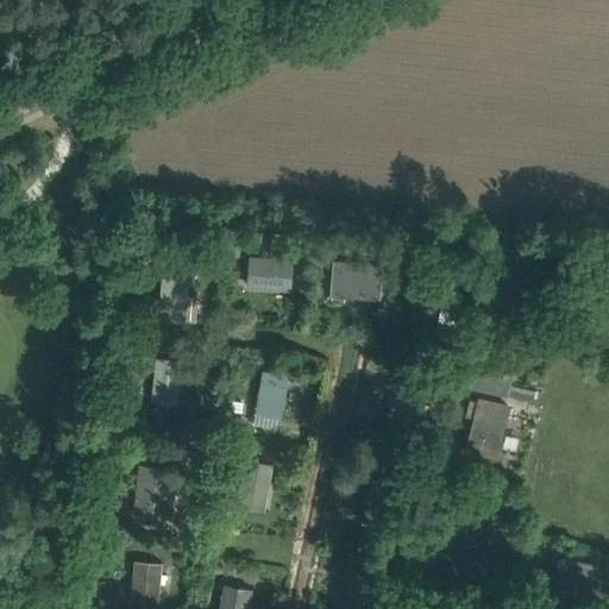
[(251,255),(249,287),(292,290),(294,263),(303,264),(306,238),(274,236),(271,257),(251,255)]
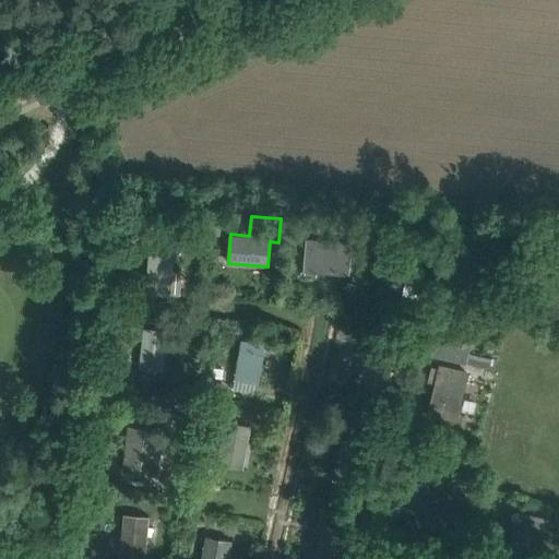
[(489,285),(495,264),(498,252),(471,245),(462,278),(489,285)]
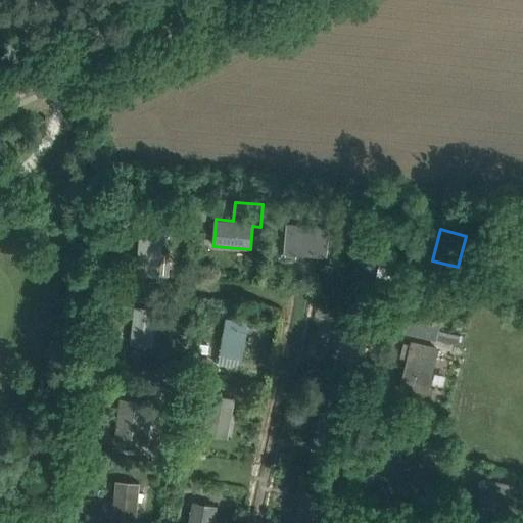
[(164,232),(141,230),(138,272),(160,275),(164,232)]
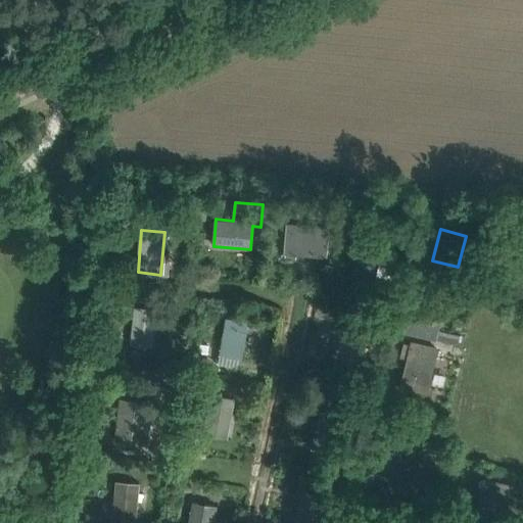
[(325,254),(327,234),(288,230),(286,255),(296,256),(296,251),(325,254)]
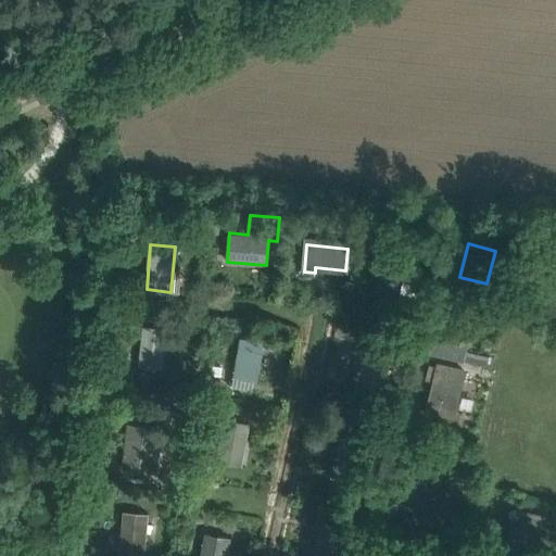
[(386,256),(377,293),(400,299),(408,262),(386,256)]
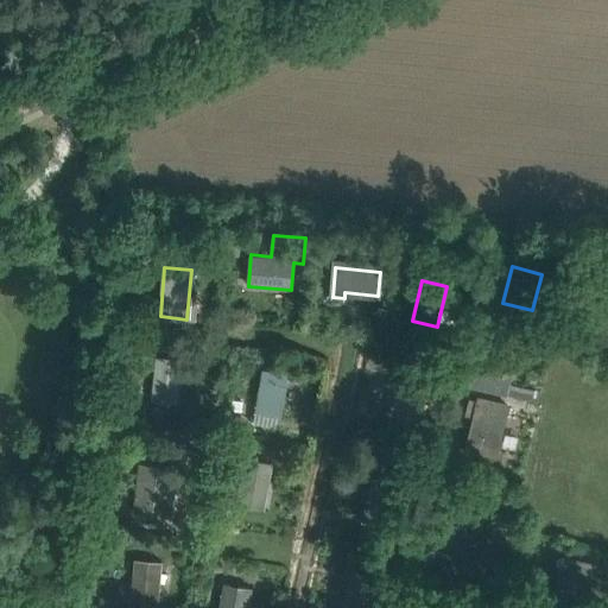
[(156,355),(152,400),(179,401),(183,358),(156,355)]
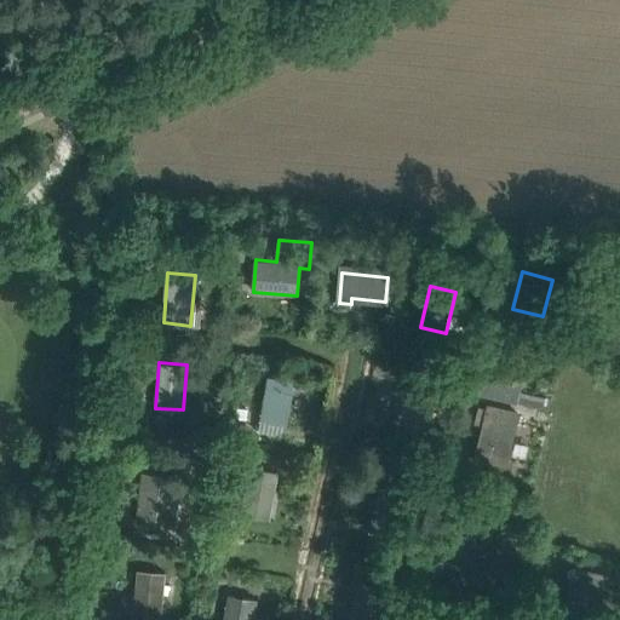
[(269,377),(260,419),(285,424),(292,380),(269,377)]
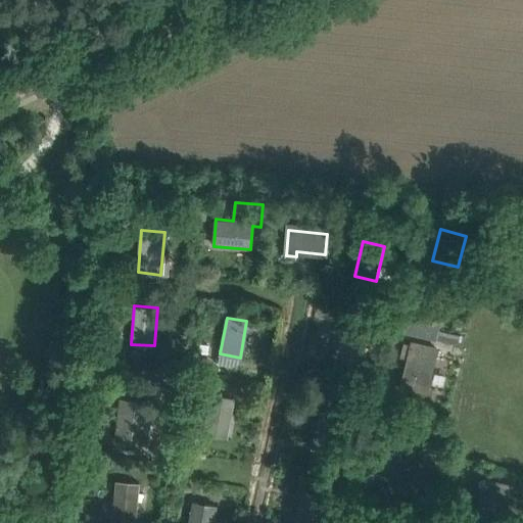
[(374,329),(364,327),(343,323),(336,354),(366,362),(374,329)]
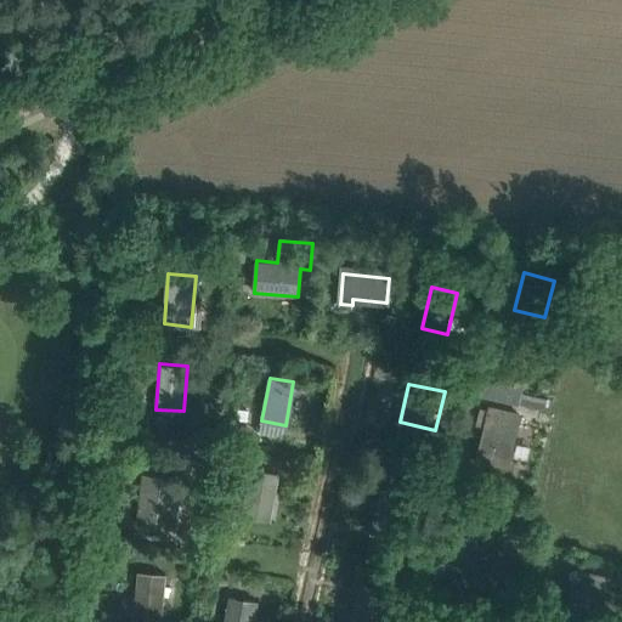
[(519,413),(496,408),(486,406),(474,458),(507,465),(519,413)]
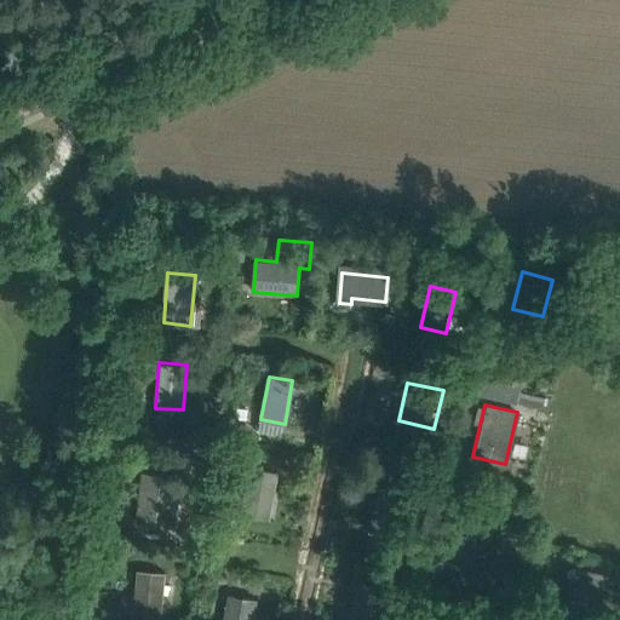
[(240,512),(269,518),(279,474),(250,468),(240,512)]
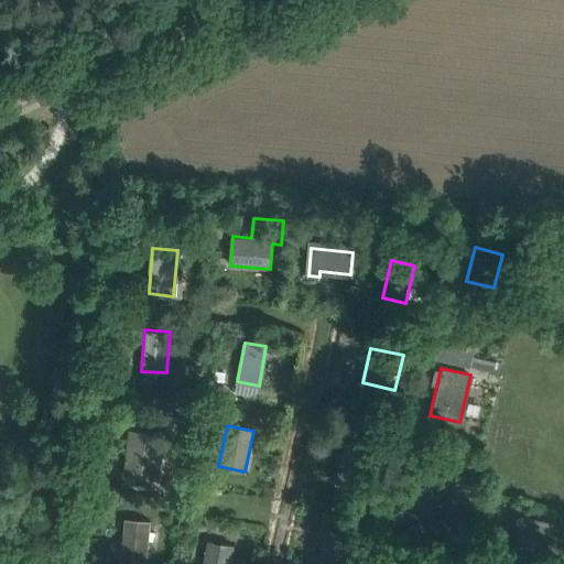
[(156,455),(158,431),(129,429),(127,477),(161,479),(163,455),(156,455)]
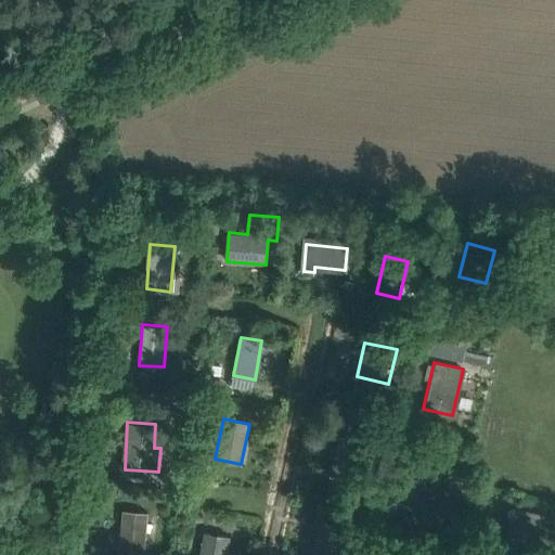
[(353,480),(363,441),(343,436),(333,475),(353,480)]
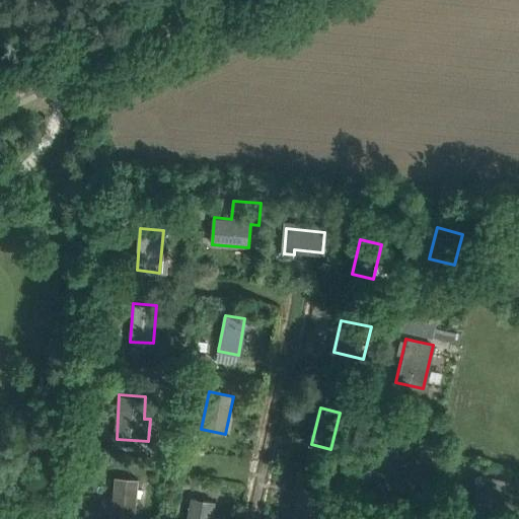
[(400,489),(408,459),(396,456),(397,449),(379,445),(370,482),(400,489)]
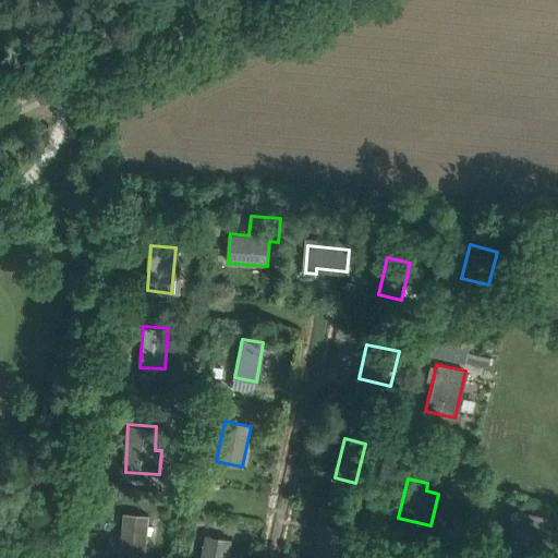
[(493,537),(487,557),(536,557),(538,552),(545,525),(547,516),(517,509),(514,519),(509,542),(493,537)]
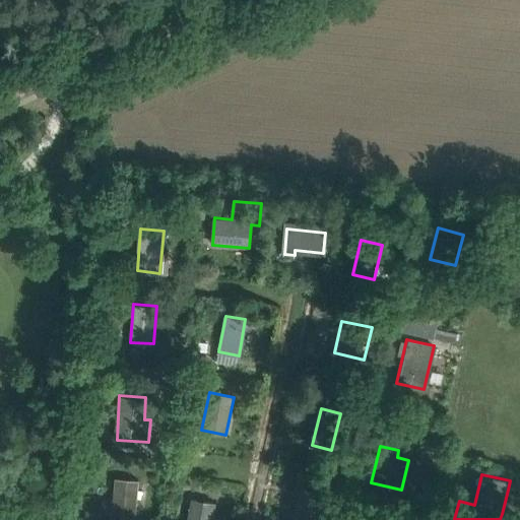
[(117,479),(112,519),(119,519),(135,519),(139,481),(117,479)]
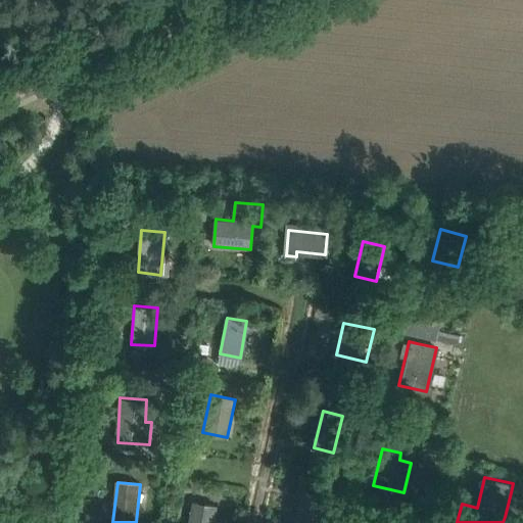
[(189,522),(212,522),(217,506),(194,502),(189,522)]
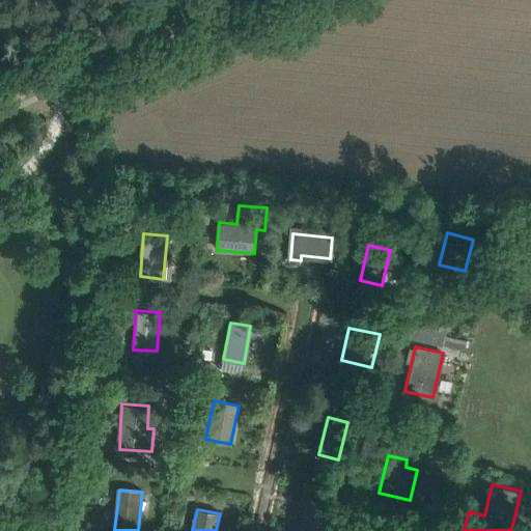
[(74,520),(72,530),(91,530),(92,522),(74,520)]
